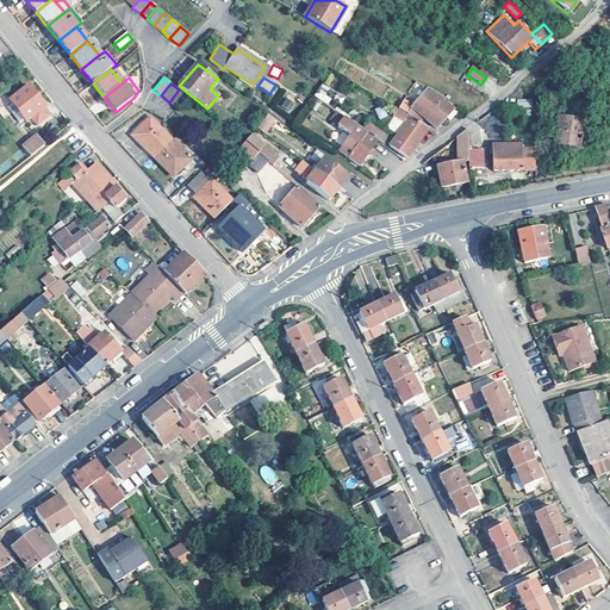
[(45,107),(29,87),(10,101),(12,104),(24,120),(26,123),(31,119),(37,126),(50,116),(44,110),(45,107)]
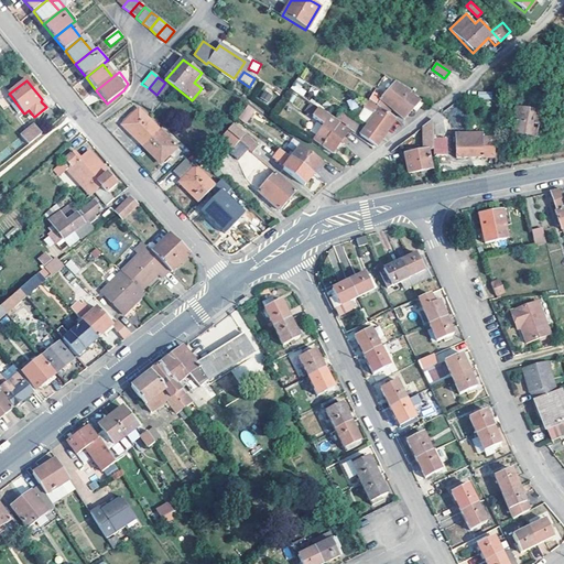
[(172,88),(165,83),(156,95),(163,99),(172,88)]
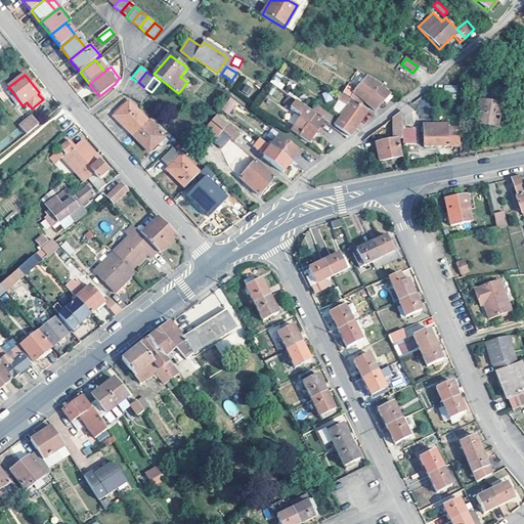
[(347,97),(359,105),(362,101),(375,111),(382,102),(385,99),(389,94),(381,87),(382,85),(367,77),(355,91),(347,86),(342,94),(343,95),(347,97)]
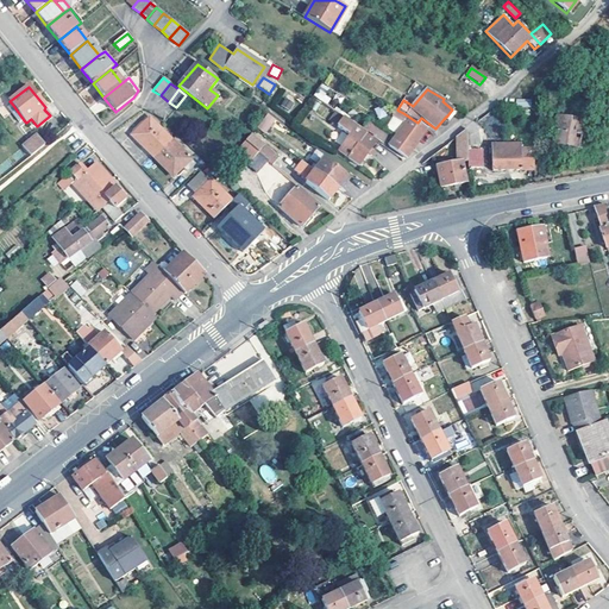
[(289,94),(278,104),(287,113),(297,105),(289,94)]
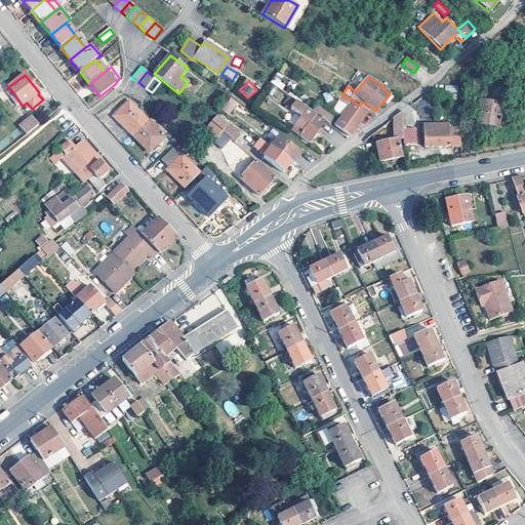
[(21,104),(10,89),(6,93),(16,107),(21,104)]
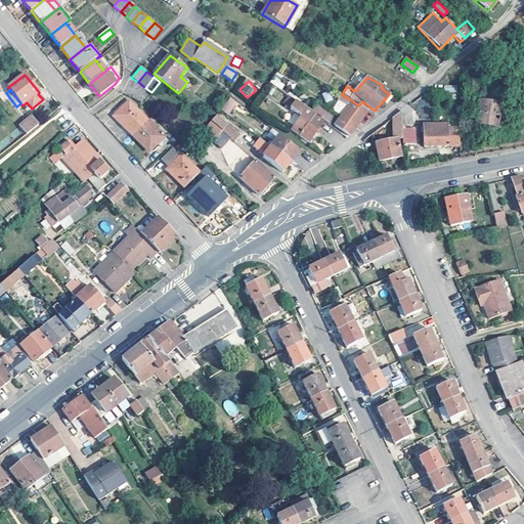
[(367,112),(359,105),(347,97),(343,95),(334,108),(335,112),(342,116),(335,126),(349,137),(355,129),(358,125),(367,112)]
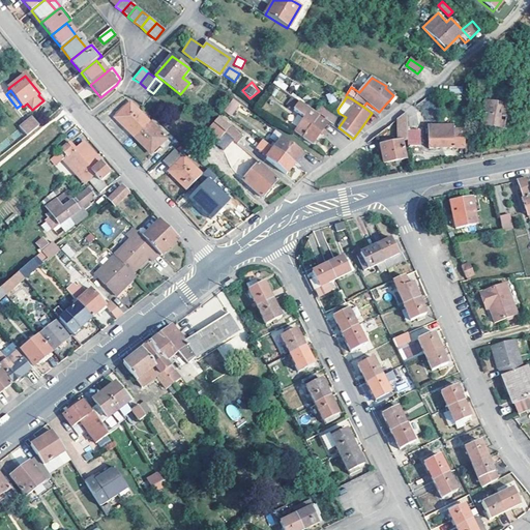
[(326,123),(290,98),(285,107),(303,119),(294,133),(302,139),(312,145),(326,123)]
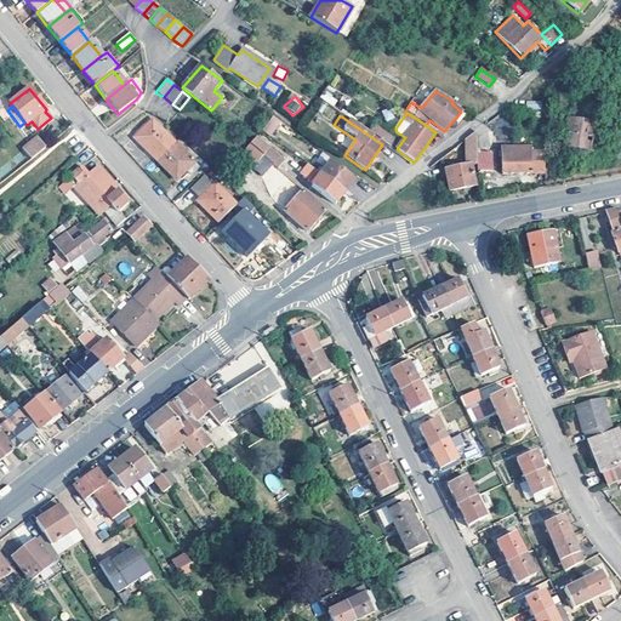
[(280,123),(272,117),(261,131),(268,136),(275,127),(280,123)]
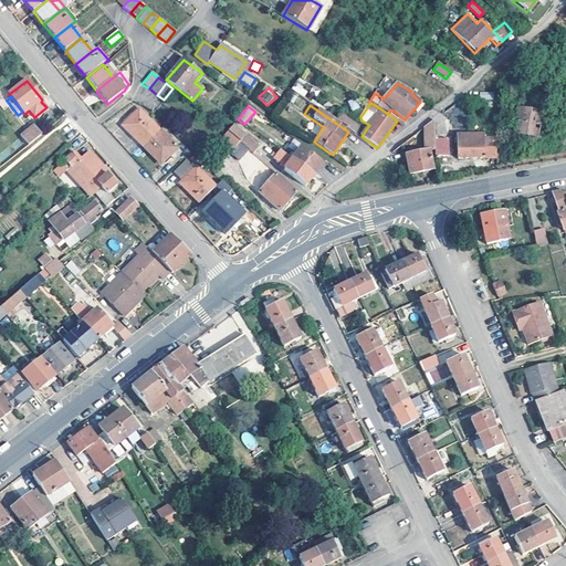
[(140,145),(157,129),(138,111),(137,112),(135,109),(122,122),(125,125),(123,126),(140,145)]
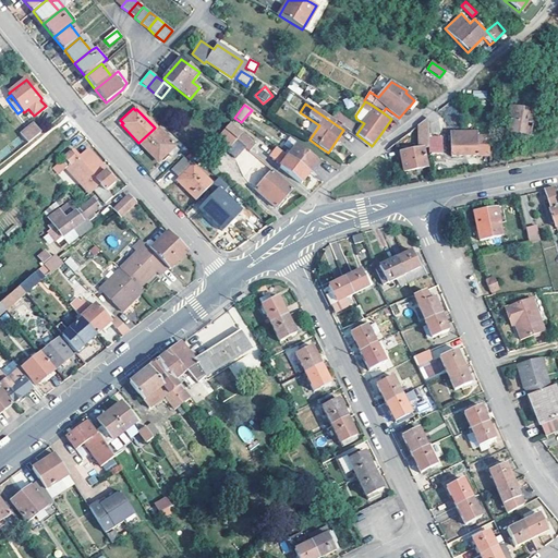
[(533,110),(509,108),(505,133),(530,136),(533,110)]
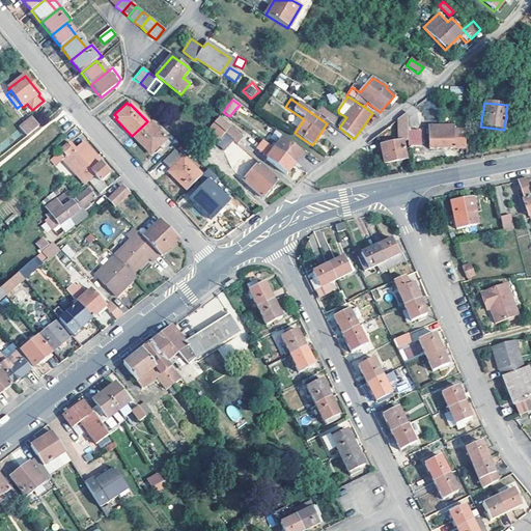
[(251,113),(240,105),(235,109),(247,117),(251,113)]
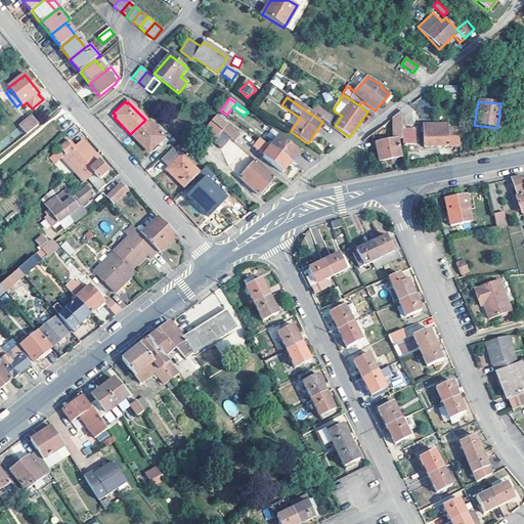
[(322,111),(319,108),(317,113),(322,117),(321,118),(331,123),(335,118),(325,111),(322,111)]
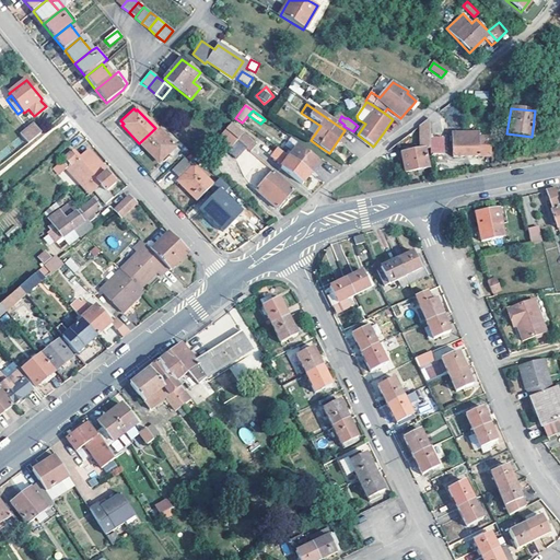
[(418,126),(418,139),(428,131),(428,118),(418,126)]
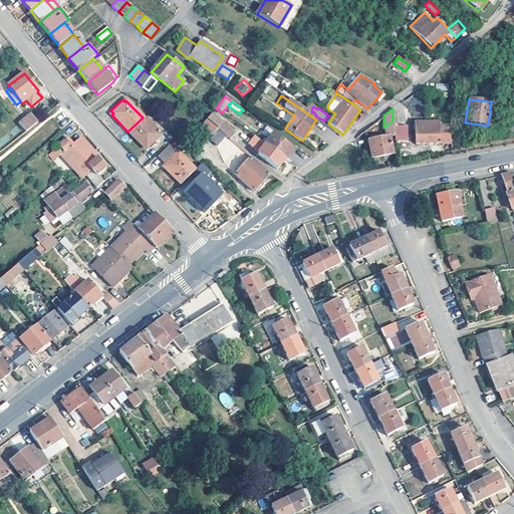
[(211,113),(206,119),(226,137),(229,140),(234,134),(211,113)]
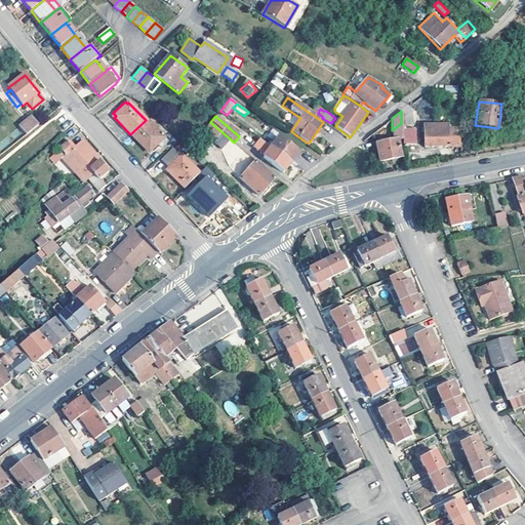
[(39,125),(32,117),(19,127),(27,135),(39,125)]
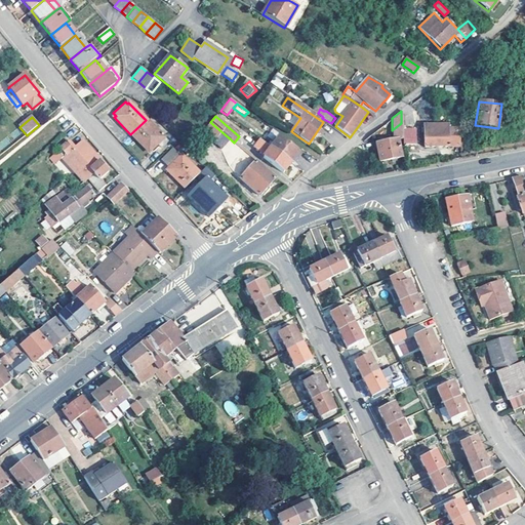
[(163,138),(146,120),(130,134),(148,153),(157,145),(163,138)]
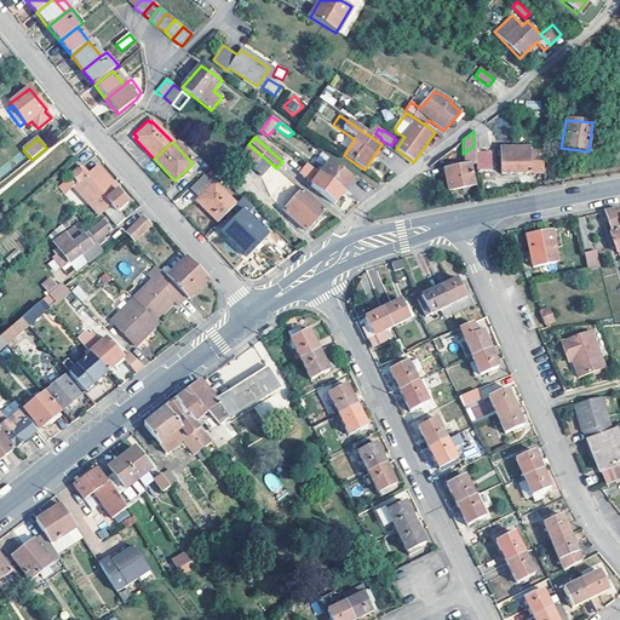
[(273,165),(248,144),(240,155),(252,167),(251,168),(260,178),(273,165)]
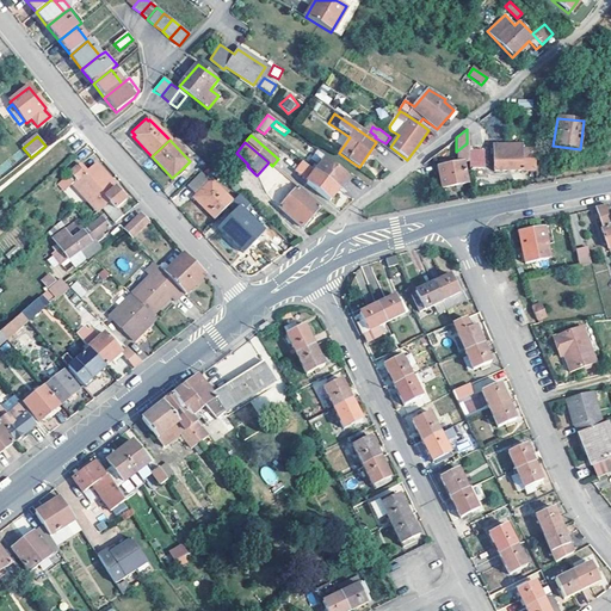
[(466,161),(467,161),(467,149),(467,143),(456,152),(456,162),(437,167),(440,187),(466,183),(463,166),(466,165),(466,161)]
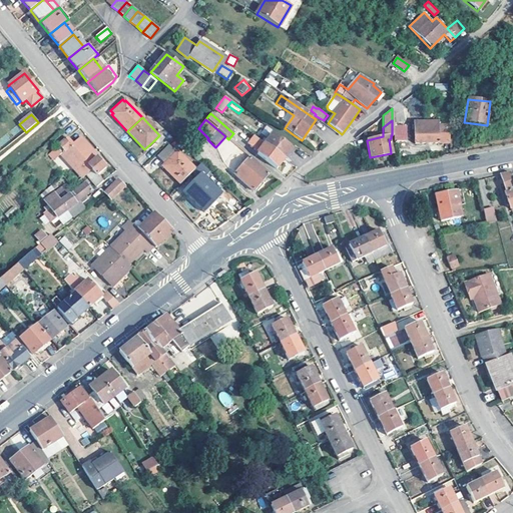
[(438,121),(414,121),(414,143),(449,142),(449,125),(438,125),(438,121)]
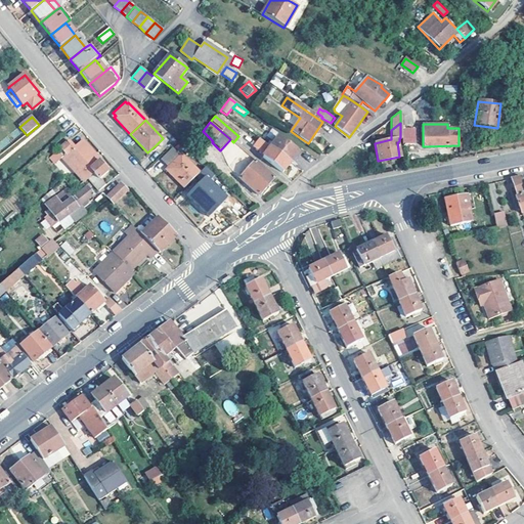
[(413,129),(400,128),(400,138),(400,144),(413,144),(413,129)]
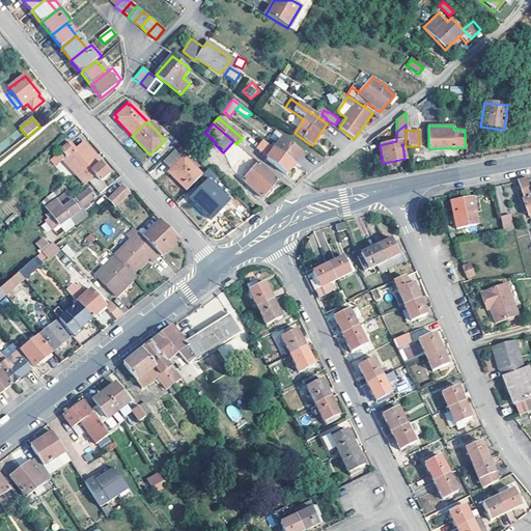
[(351,140),(339,132),(335,138),(345,145),(351,140)]
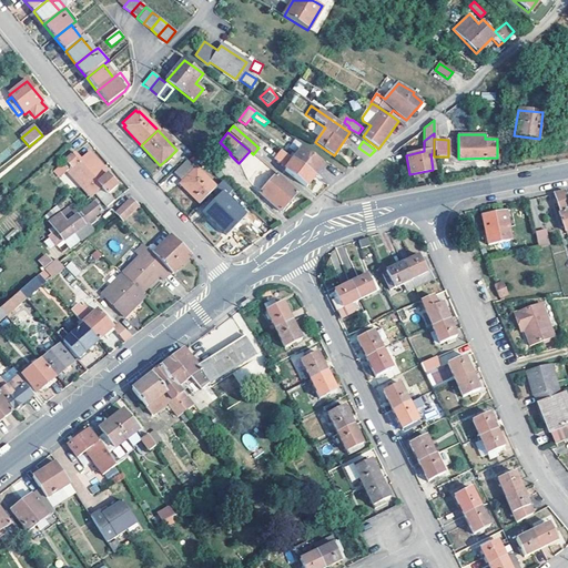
[(181,154),(176,150),(170,156),(174,161),(181,154)]
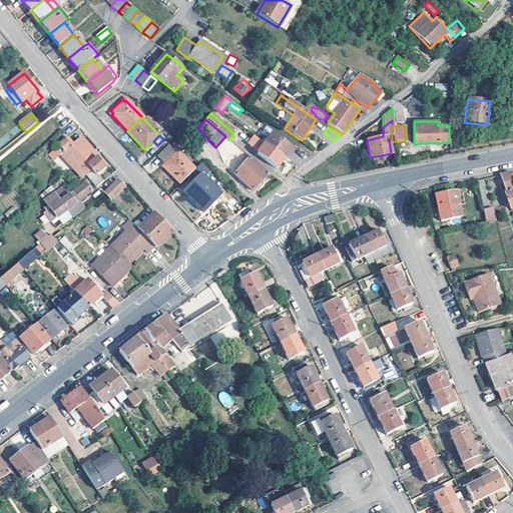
[(264,145),(284,160),(286,157),(292,150),(272,135),(266,143),(263,141),(262,143),(264,145)]
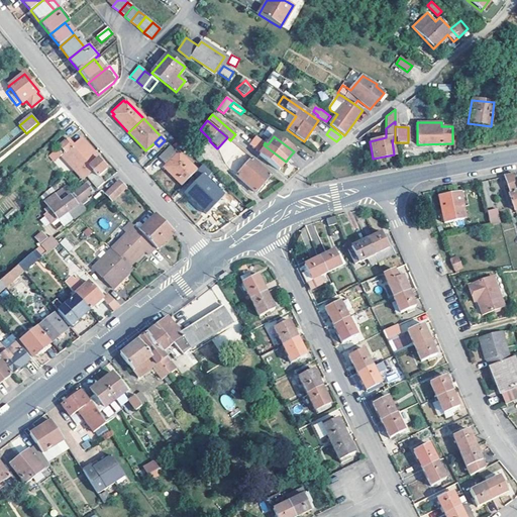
[(106,170),(80,140),(73,145),(68,140),(57,149),(84,179),(87,177),(97,189),(103,183),(99,177),(106,170)]
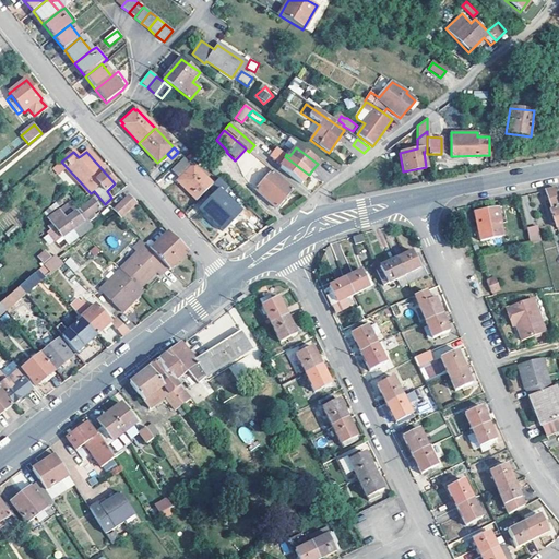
[(301,186),(309,175),(287,158),(280,168),(301,186)]
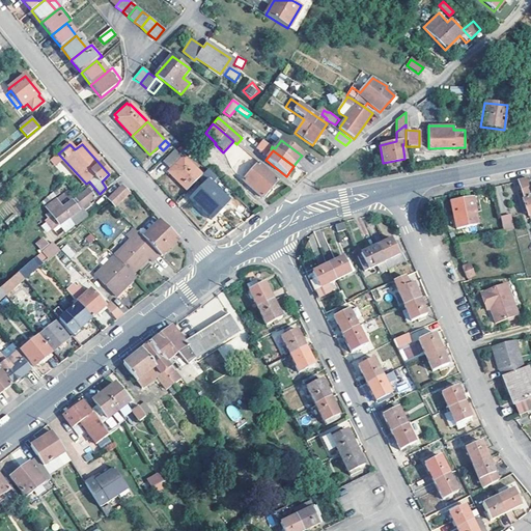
[(183,159),(175,152),(164,163),(171,170),(183,159)]
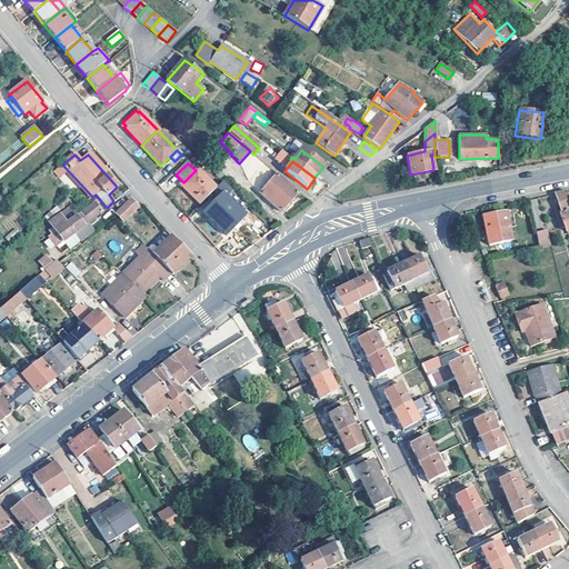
[(216,189),(197,169),(196,170),(183,182),(180,186),(200,205),(216,189)]
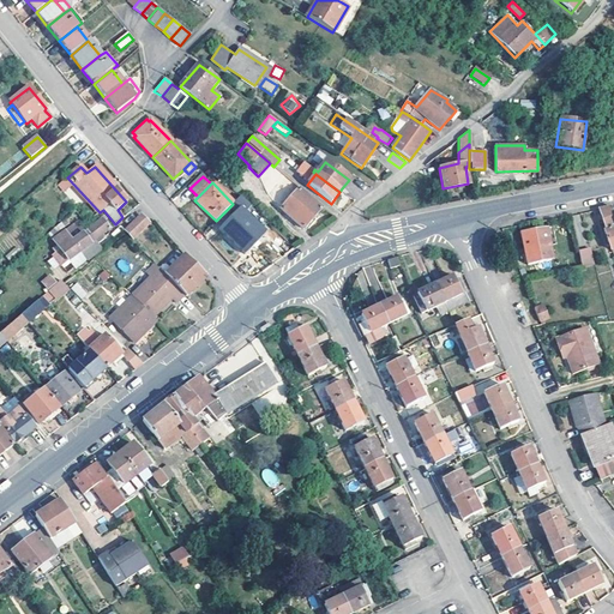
[(320,209),(299,190),(292,197),(288,194),(284,198),(288,202),(280,210),(302,229),(320,209)]
